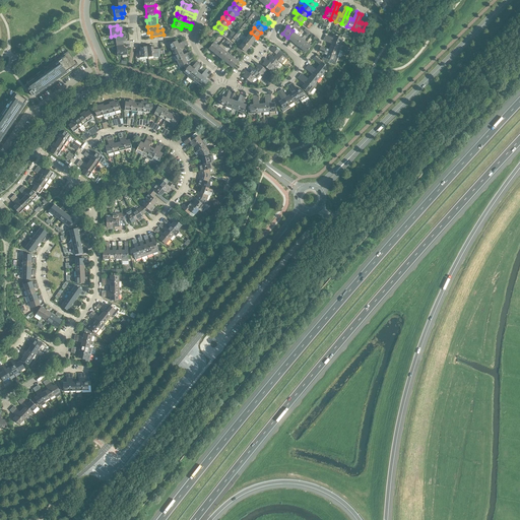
[(287,38),(291,41),(297,35),(293,30),(287,38)]
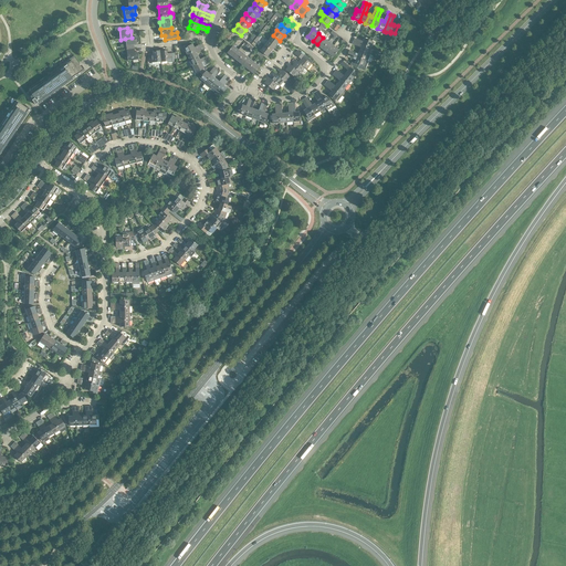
[(273,35),(269,40),(276,45),(280,41),(273,35)]
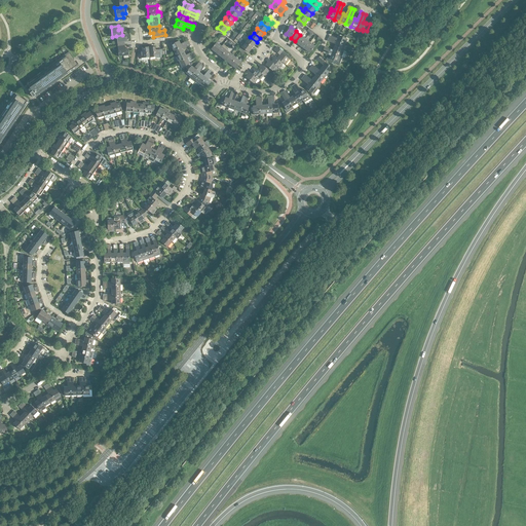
[(127,41),(126,35),(122,35),(116,36),(117,46),(124,45),(124,42),(127,41)]
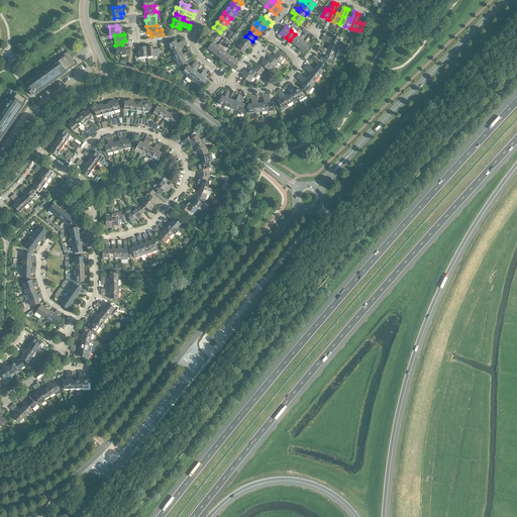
[(295,44),(300,38),(295,34),(290,40),(295,44)]
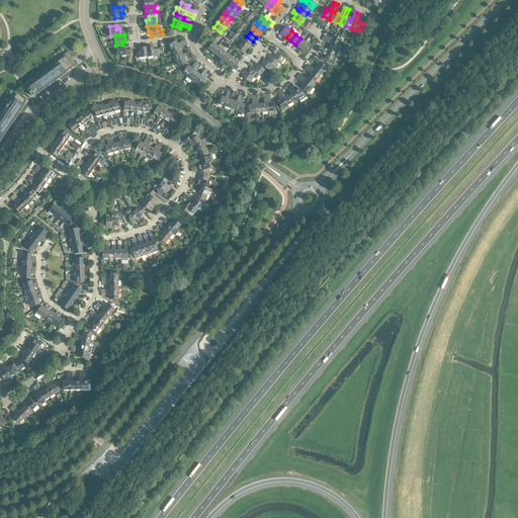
[(332,38),(324,35),(323,37),(339,44),(341,38),(334,35),(332,38)]
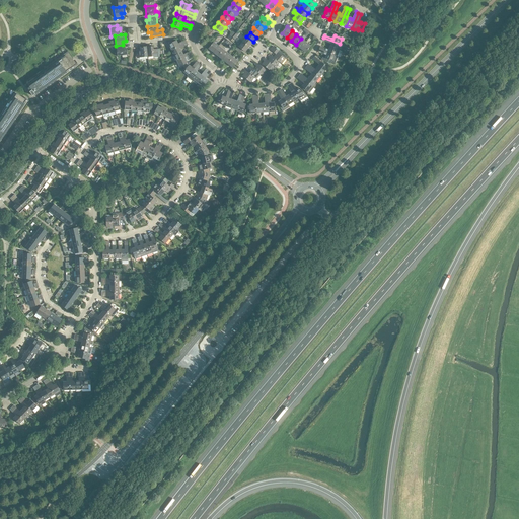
[(253,42),(246,36),(242,42),(249,47),(253,42)]
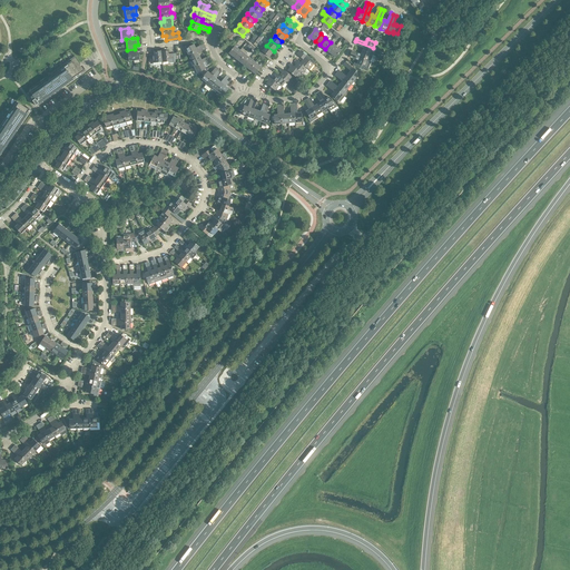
[(371,55),(373,48),(355,41),(354,45),(363,48),(362,51),(371,55)]
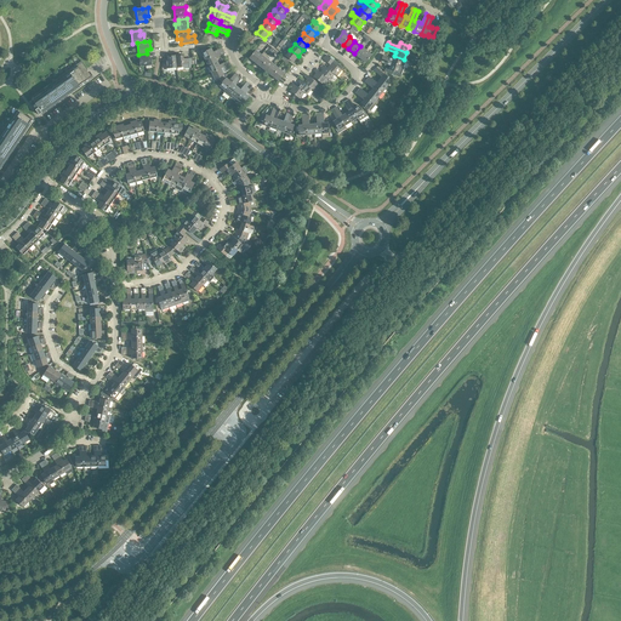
[(366,50),(360,46),(354,53),(360,58),(366,50)]
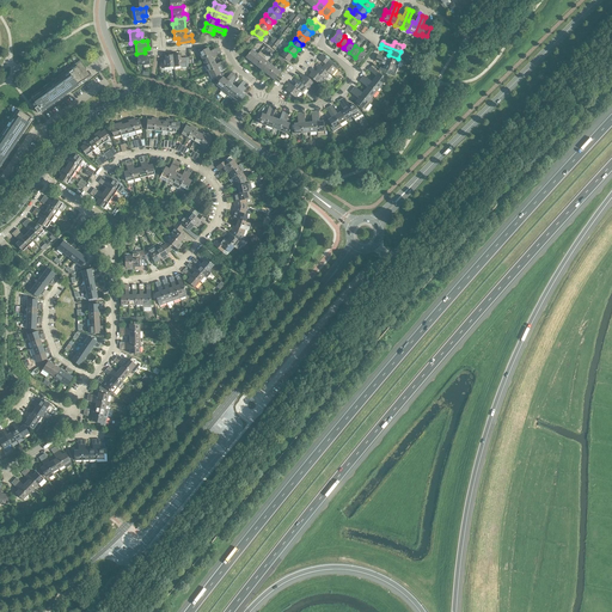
[(202,59),(220,50),(219,47),(210,50),(208,48),(203,49),(203,48),(197,50),(199,53),(200,53),(202,59)]
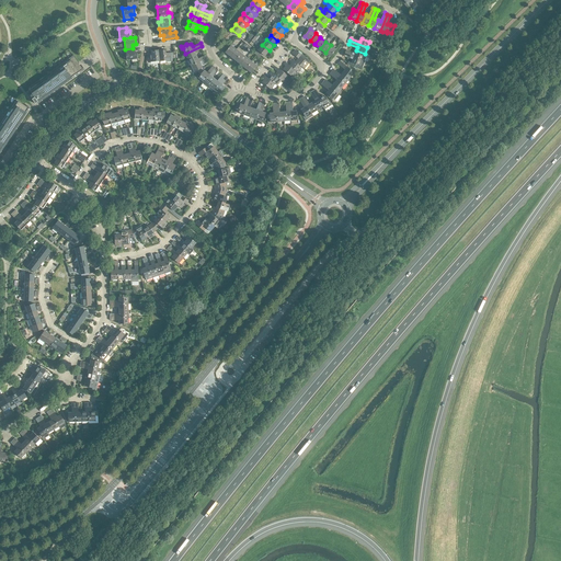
[(231,45),(226,53),(231,57),(237,49),(231,45)]
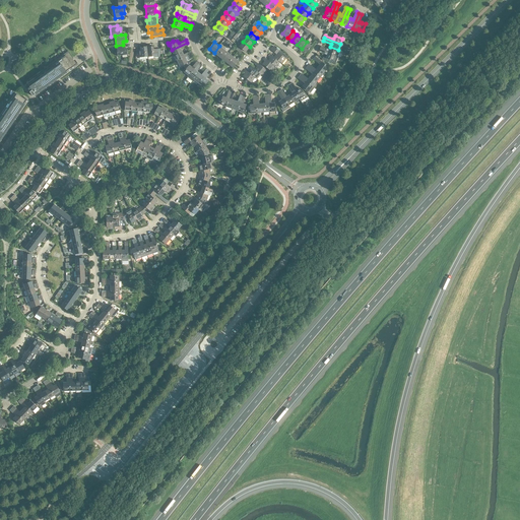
[(246,52),(250,47),(243,42),(239,47),(246,52)]
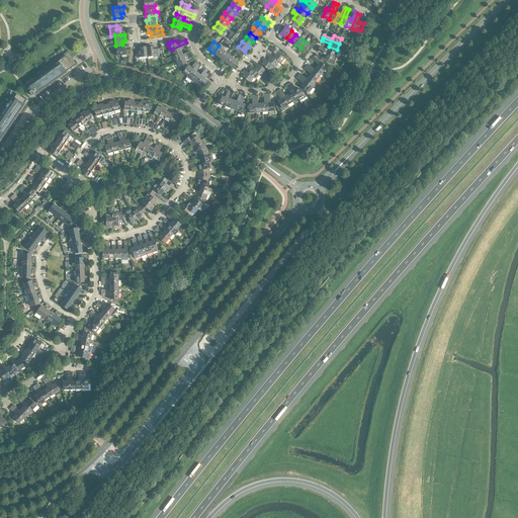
[(306,53),(311,46),(306,41),(300,49),(306,53)]
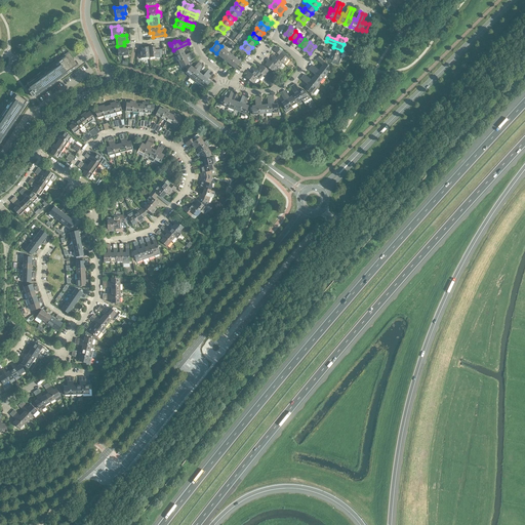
[(191,45),(189,43),(173,50),(176,55),(184,52),(183,49),(191,45)]
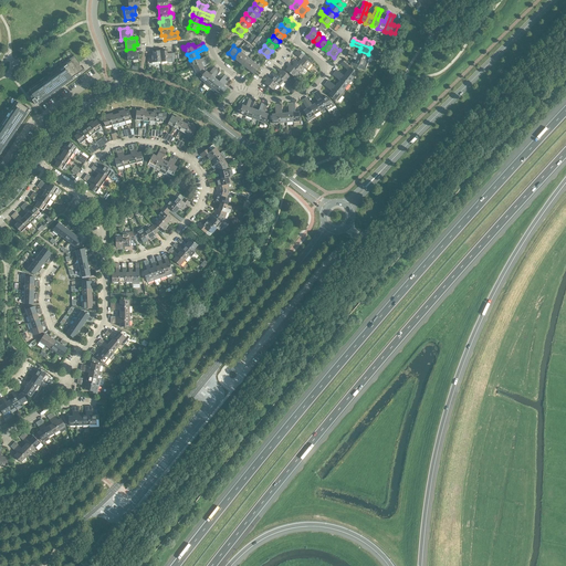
[(240,48),(239,50),(233,58),(238,61),(243,54),(245,52),(240,48)]
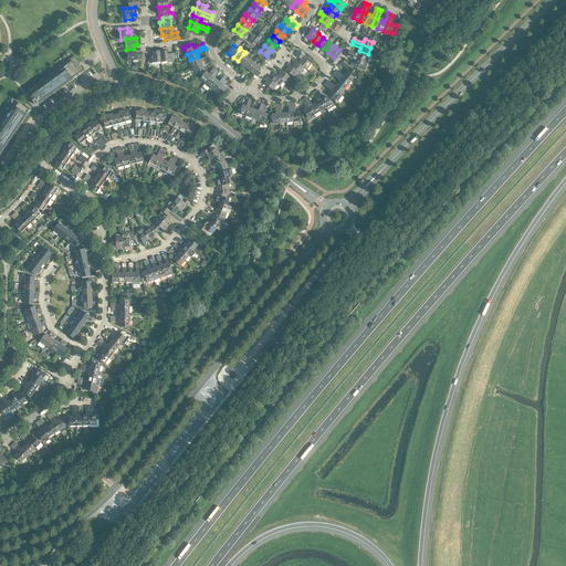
[(135,53),(134,49),(126,50),(128,61),(139,60),(138,52),(135,53)]
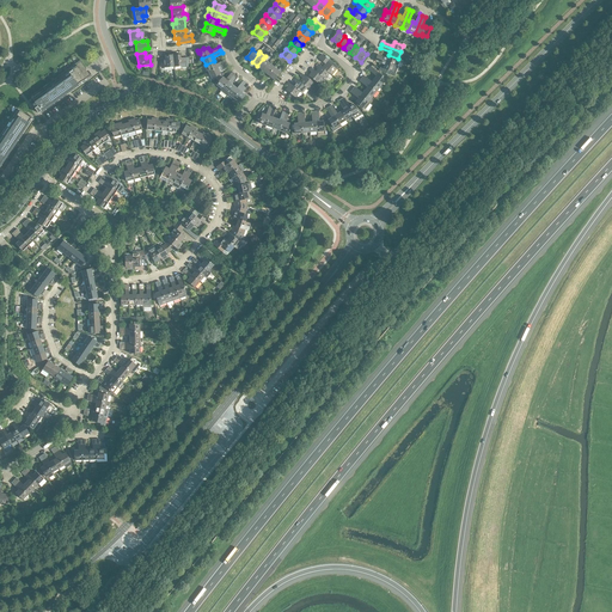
[(175,66),(173,55),(173,54),(165,55),(165,59),(161,60),(161,67),(175,66)]
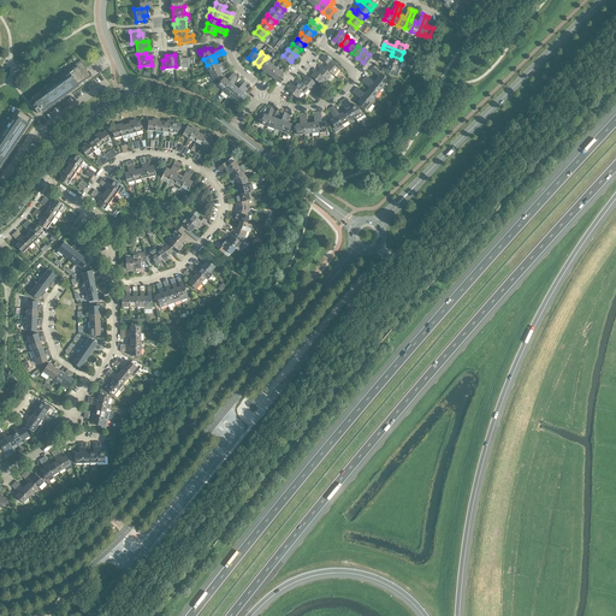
[(331,60),(324,54),(321,59),(327,64),(325,67),(332,73),(335,76),(342,67),(332,59),(331,60)]
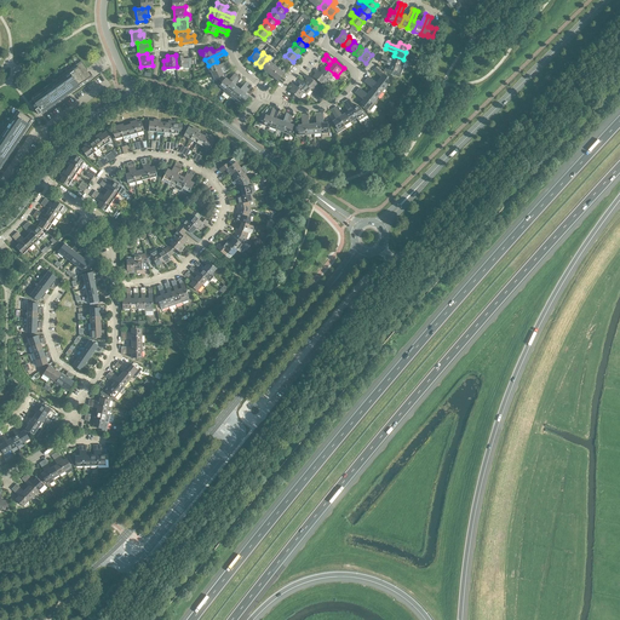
[(183,59),(183,56),(176,56),(177,67),(177,68),(183,67),(183,68),(184,69),(185,69),(189,69),(188,58),(183,59)]
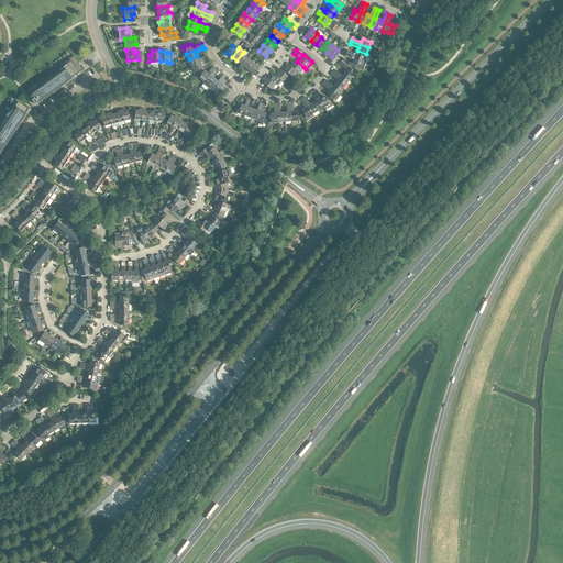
[(357,51),(356,54),(348,51),(346,53),(366,62),(366,61),(368,55),(366,54),(357,51)]
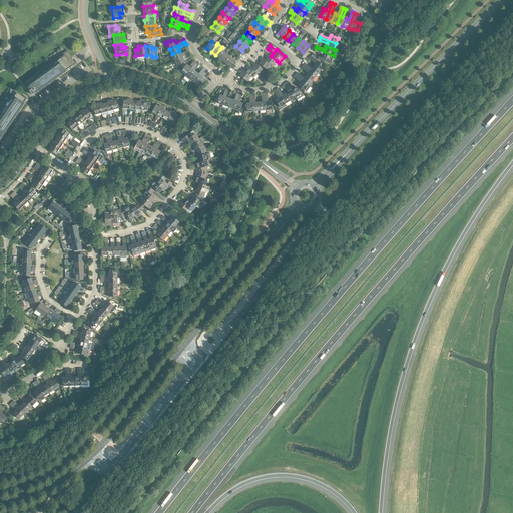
[(316,48),(315,51),(323,54),(322,57),(320,56),(318,58),(326,65),(327,64),(328,63),(330,64),(331,63),(334,56),(316,48)]
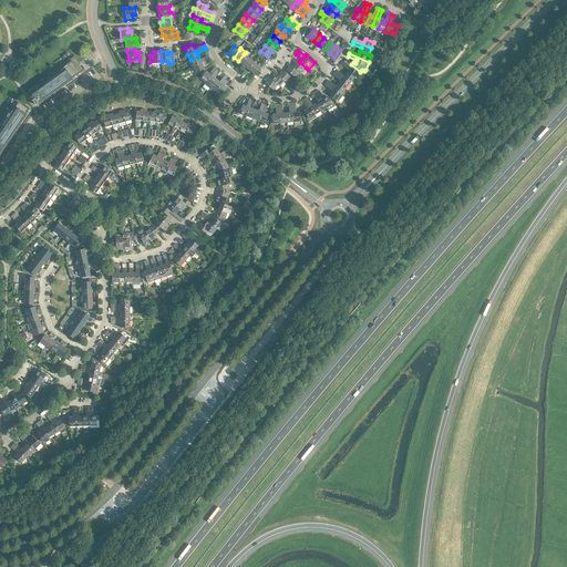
[(244,54),(238,61),(244,65),(249,59),(244,54)]
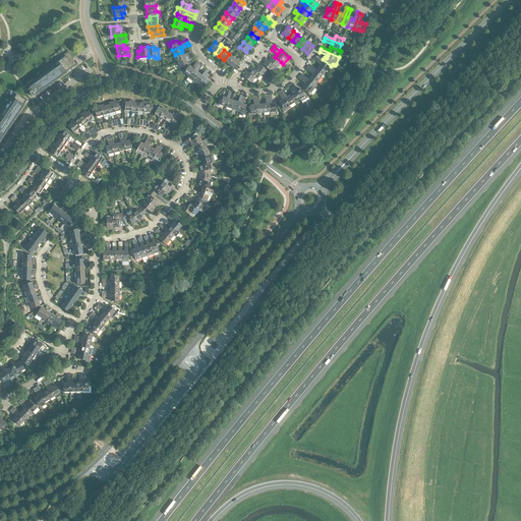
[(175,55),(178,61),(193,54),(191,51),(184,55),(182,52),(175,55)]
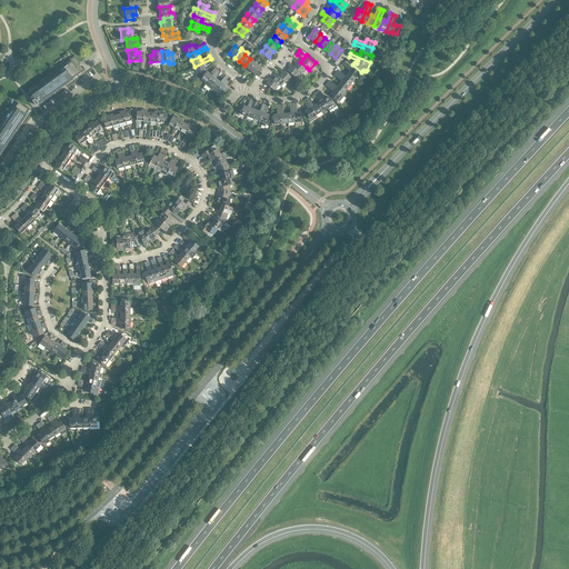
[(29,96),(36,105),(37,106),(39,103),(62,87),(85,70),(75,57),(62,66),(28,90),(31,93),(29,96)]
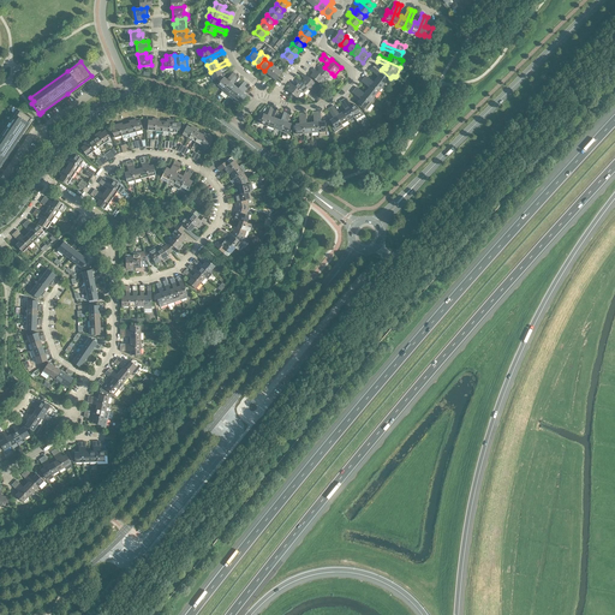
[(220,71),(230,66),(228,64),(210,72),(213,79),(222,75),(220,71)]
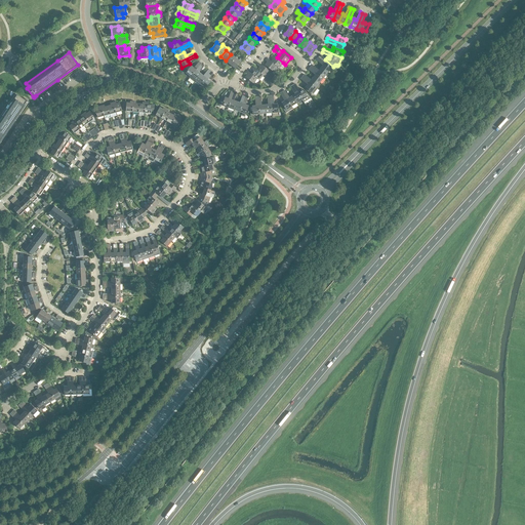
[(231,65),(236,57),(231,54),(226,61),(231,65)]
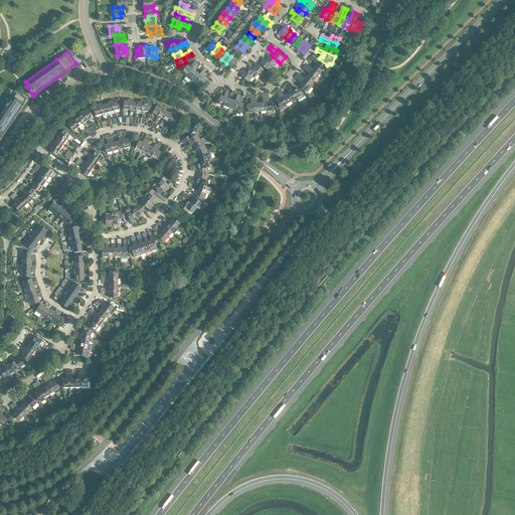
[(268,57),(266,60),(272,64),(274,66),(278,61),(272,56),(268,53),(267,55),(268,57)]
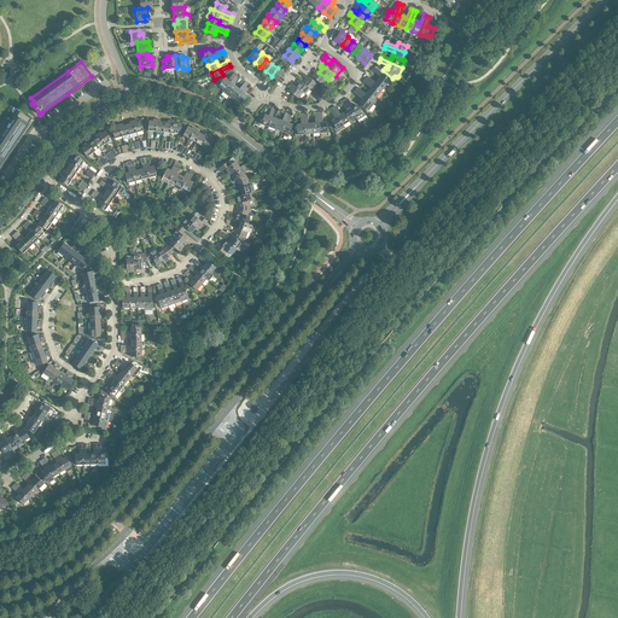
[(284,73),(278,68),(272,76),(278,81),(284,73)]
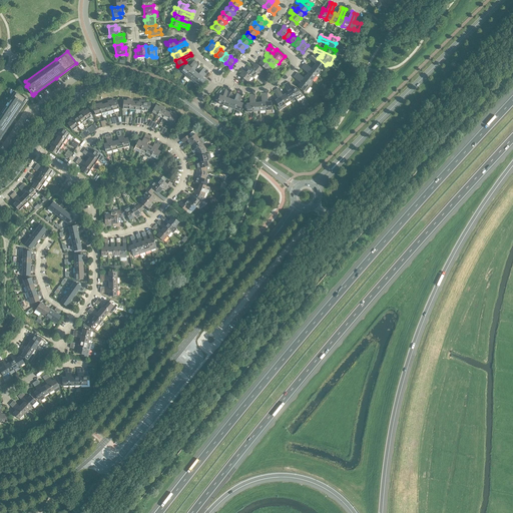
[(260,59),(262,60),(259,63),(267,69),(271,64),(265,60),(261,56),(260,59)]
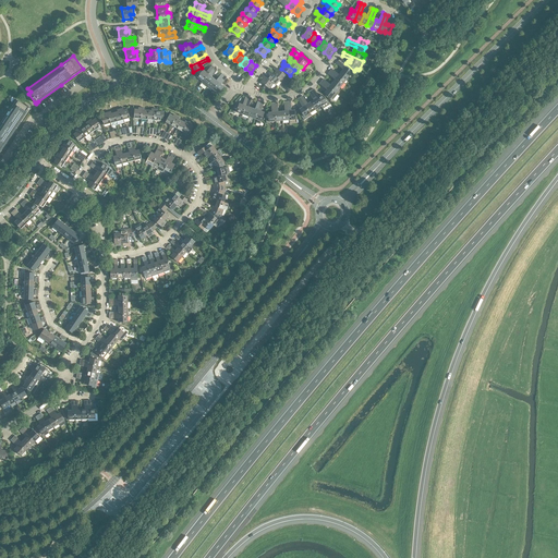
[(343,70),(341,72),(348,77),(352,72),(338,61),(336,63),(343,70)]
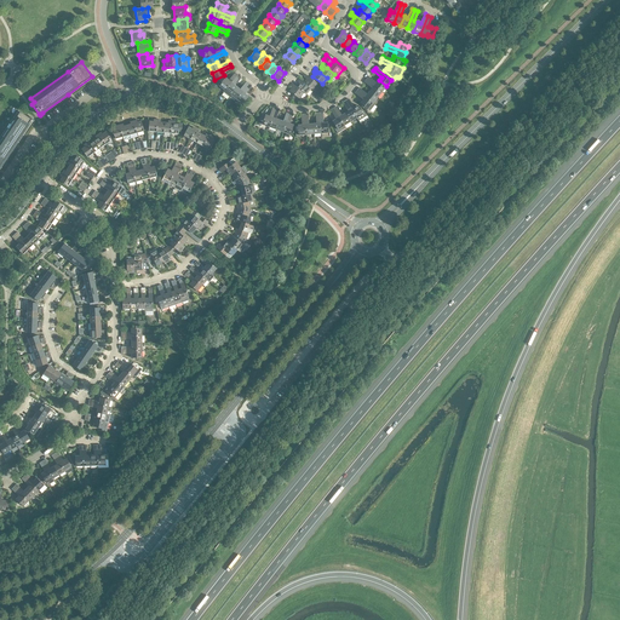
[(229,80),(225,78),(219,86),(225,91),(239,74),(235,73),(235,74),(229,80)]
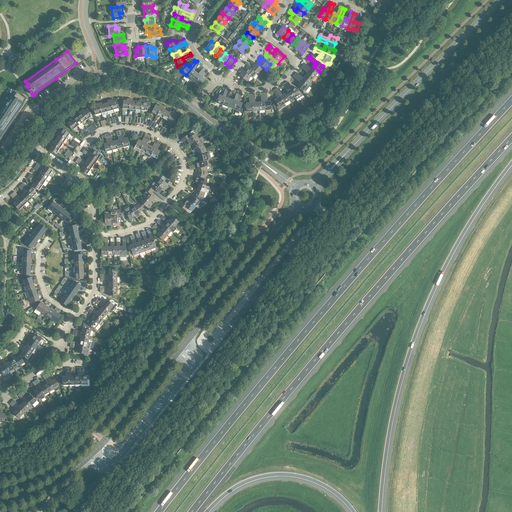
[(186,75),(191,78),(196,72),(194,70),(199,63),(197,61),(186,75)]
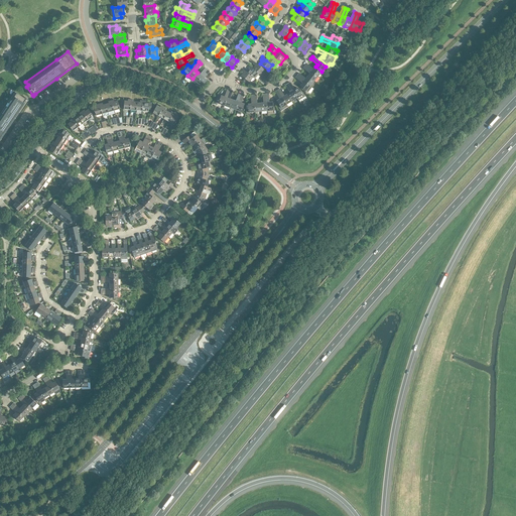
[(265,70),(255,62),(253,65),(255,66),(253,69),(259,74),(261,76),(265,70)]
